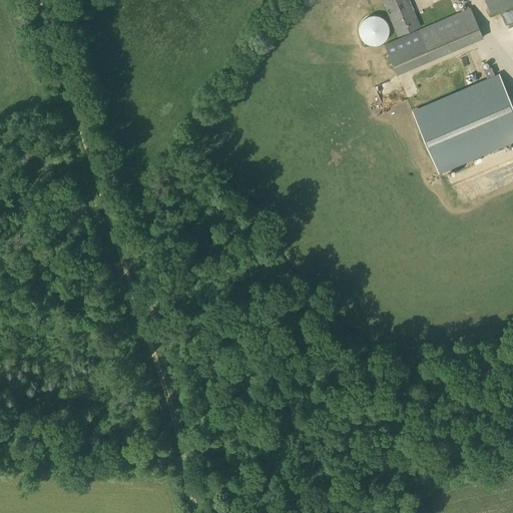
[(414,12),(408,0),(381,0),(397,37),(425,25),(419,10),(414,12)]
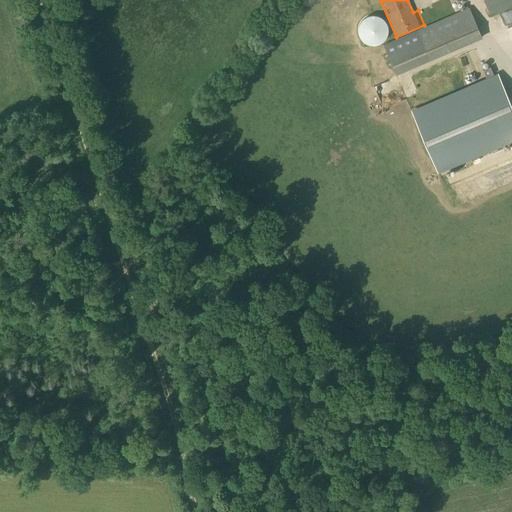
[(511,0),(483,0),(490,15),(511,5),(511,0)]
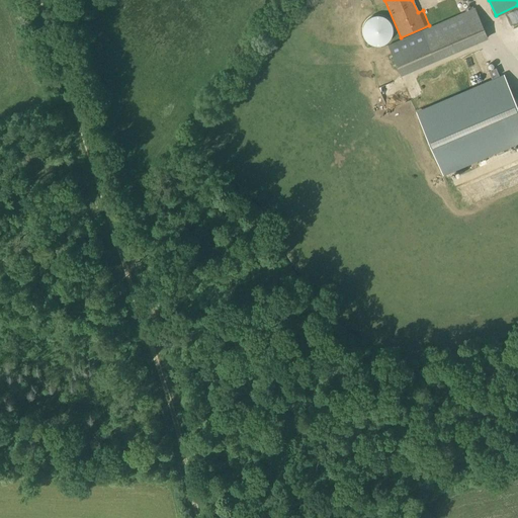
[(401,76),(488,38),(475,7),(465,11),(460,13),(387,46),(401,76)]
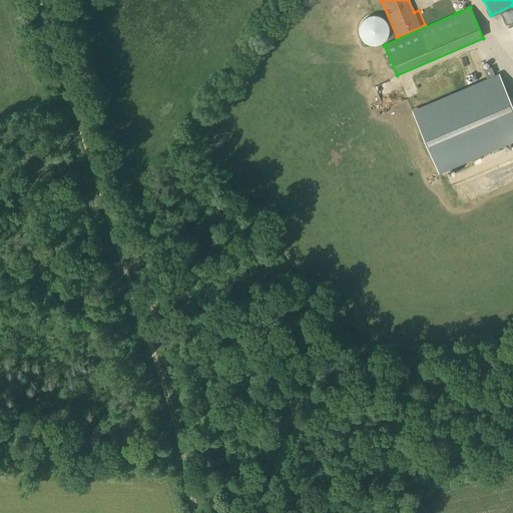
[(503,15),(497,17),(502,32),(508,30),(503,15)]
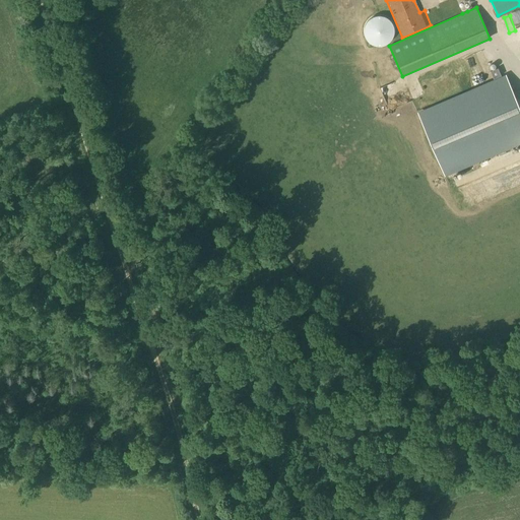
[(378,47),(381,46),(383,46),(386,45),(388,43),(390,42),(391,40),(393,38),(393,35),(394,33),(394,29),(393,27),(392,24),(391,22),(390,20),(388,18),(385,17),(383,16),(381,16),(378,16),(376,16),(373,17),(371,18),(369,19),(369,20),(367,21),(366,23),(365,26),(364,28),(364,31),(364,34),(365,37),(366,39),(367,41),(369,43),(371,44),(373,45),(376,46),(378,47)]
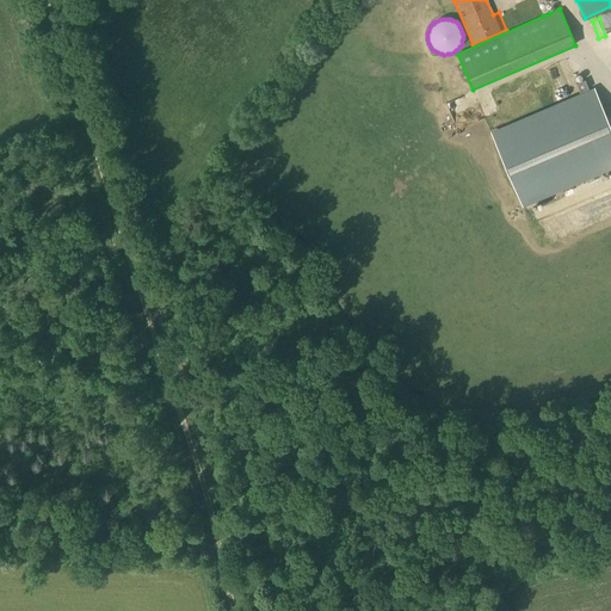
[(585,80),(576,84),(580,92),(588,88),(585,80)]
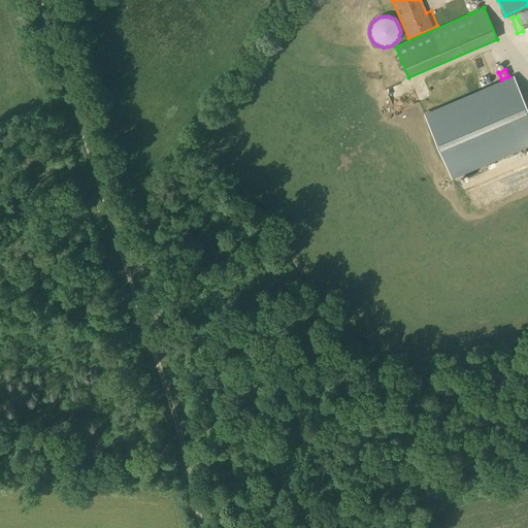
[(452,179),(527,145),(527,110),(513,75),(423,114),(452,179)]
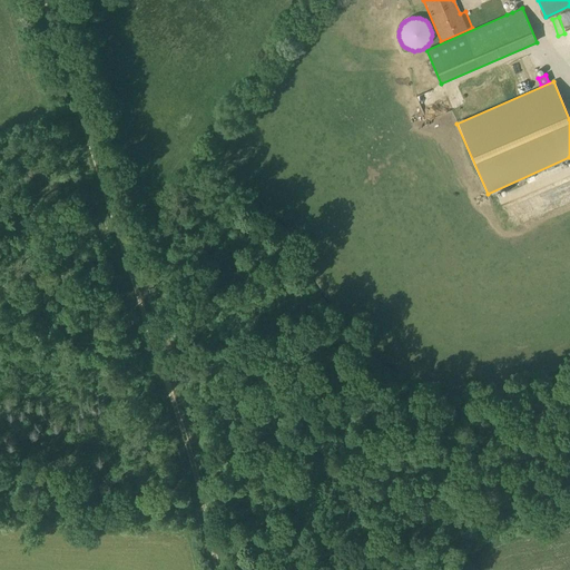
[(443,99),(439,88),(419,96),(425,112),(438,107),(435,102),(443,99)]
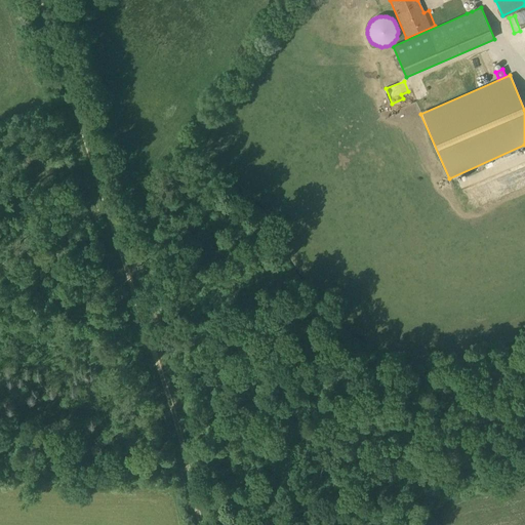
[(494,177),(524,164),(519,152),(488,165),(494,177)]
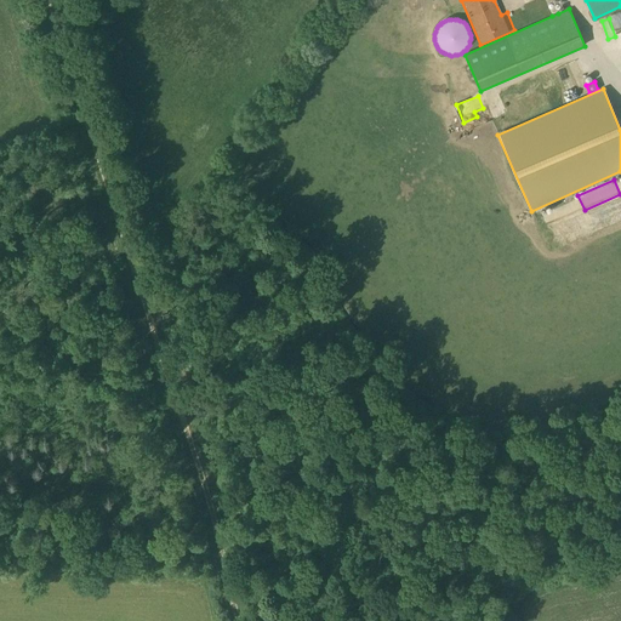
[(584,210),(550,220),(552,229),(586,218),(584,210)]
